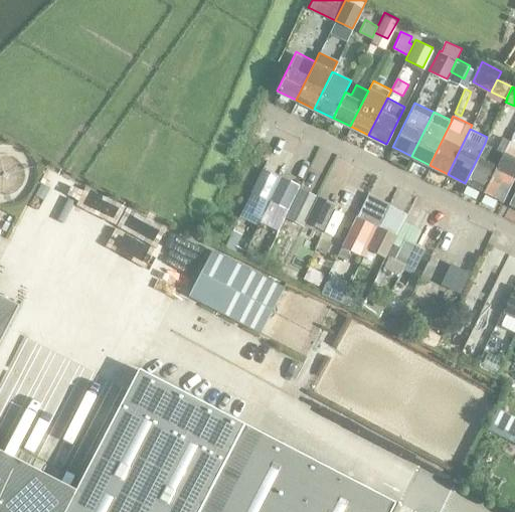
[(485,143),(465,183),(483,191),(509,139),(502,135),(496,148),(485,143)]
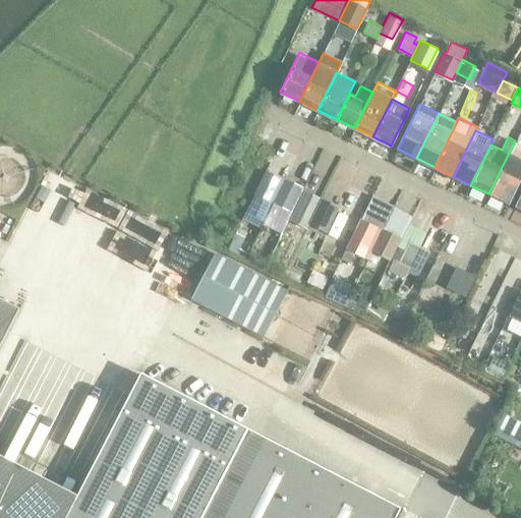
[(520,174),(520,142),(515,140),(488,193),(508,203),(520,174)]
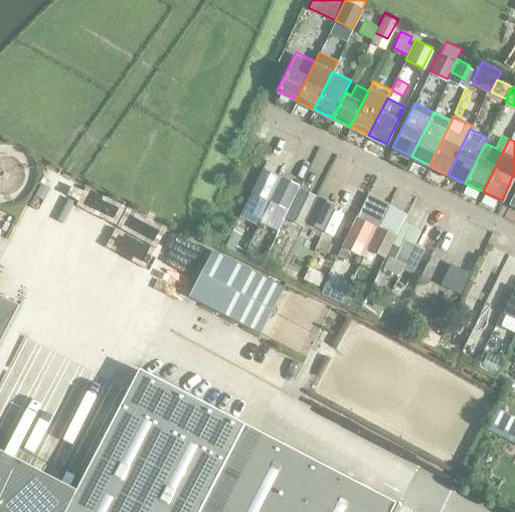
[(37,244),(70,175),(46,164),(13,233),(37,244)]
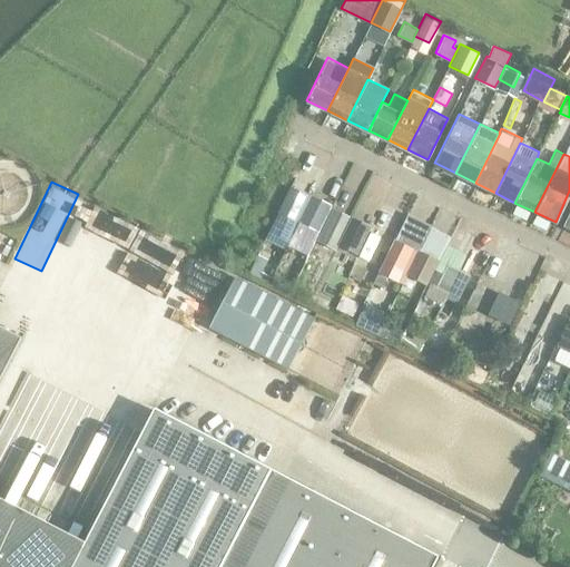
[(288,187),(277,212),(268,232),(287,241),(298,218),(297,218),(296,217),(295,217),(305,194),(288,187)]
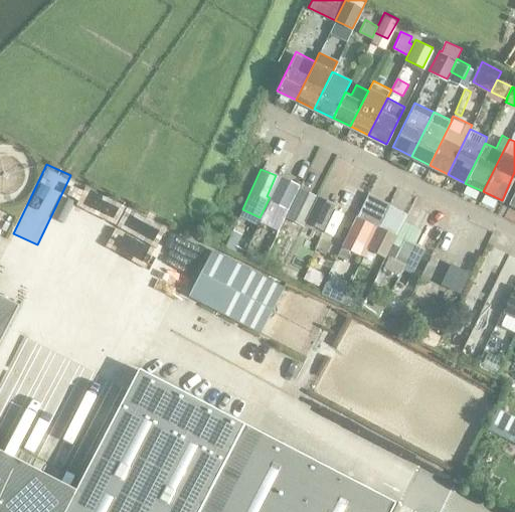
[(279,174),(268,196),(269,197),(270,197),(269,199),(286,208),(298,183),(279,174)]
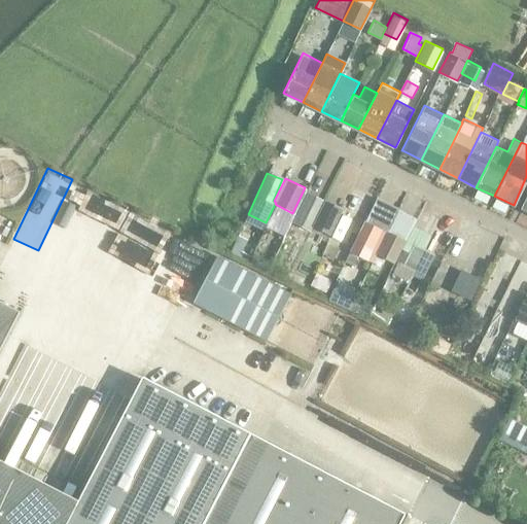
[(306,190),(290,219),(311,231),(313,225),(325,200),(306,190)]
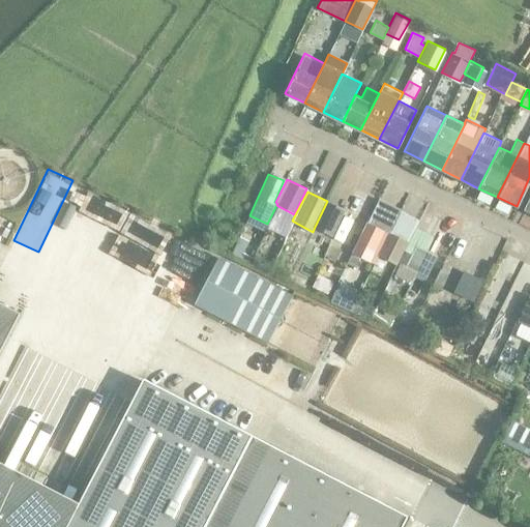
[(135,254),(150,217),(108,200),(92,236),(135,254)]
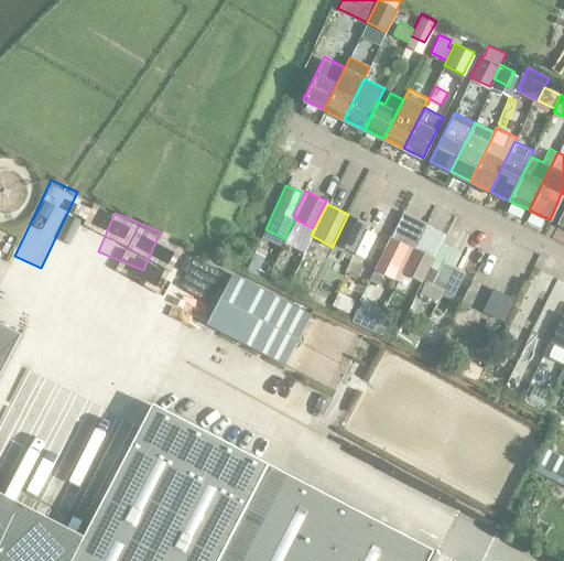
[(366,222),(348,214),(335,241),(351,249),(366,222)]
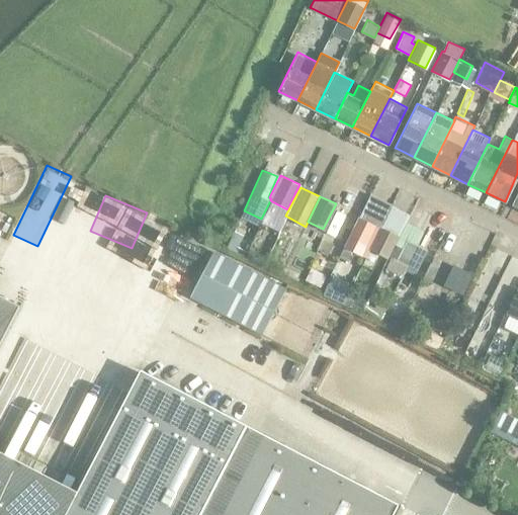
[(360,217),(349,239),(367,247),(377,225),(360,217)]
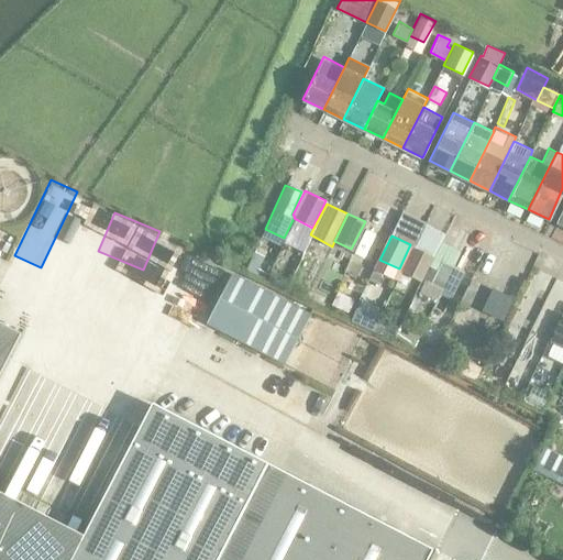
[(419,278),(431,255),(414,246),(401,270),(419,278)]
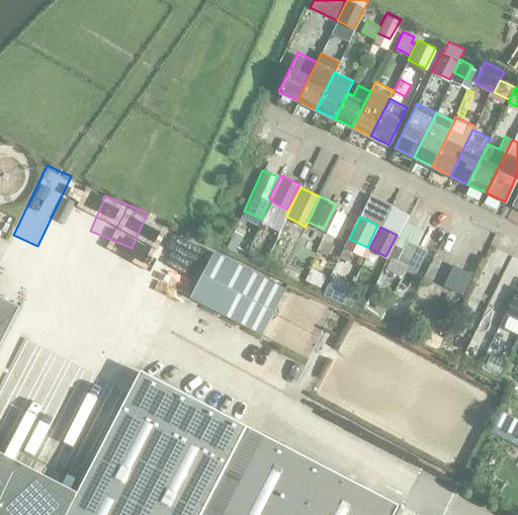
[(401,275),(407,264),(416,245),(406,240),(403,246),(397,243),(384,267),(401,275)]
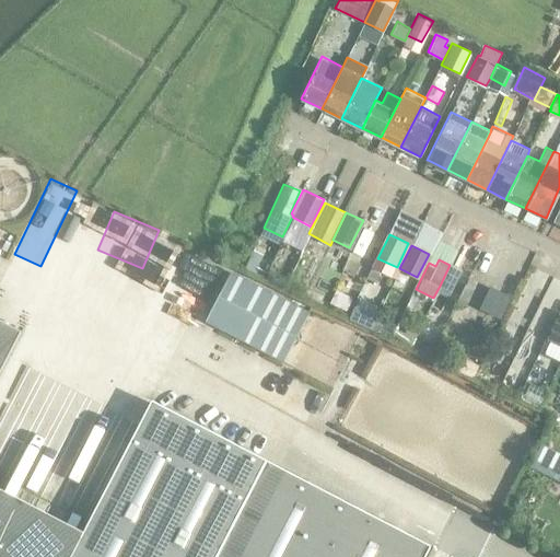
[(462,270),(450,265),(440,286),(451,291),(462,270)]
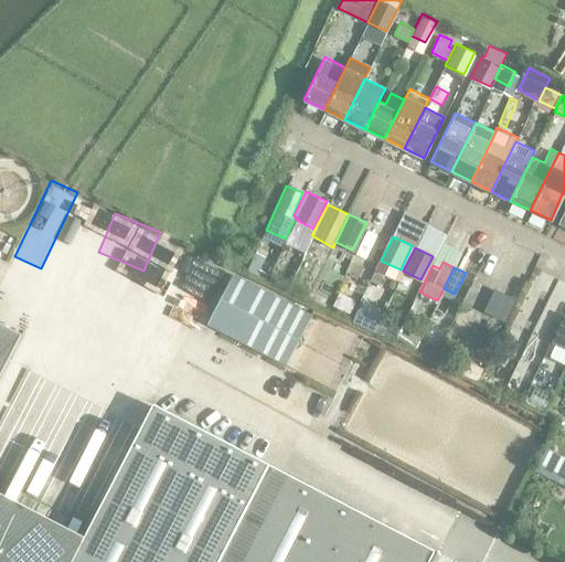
[(284,363),(310,313),(233,273),(206,324),(284,363)]
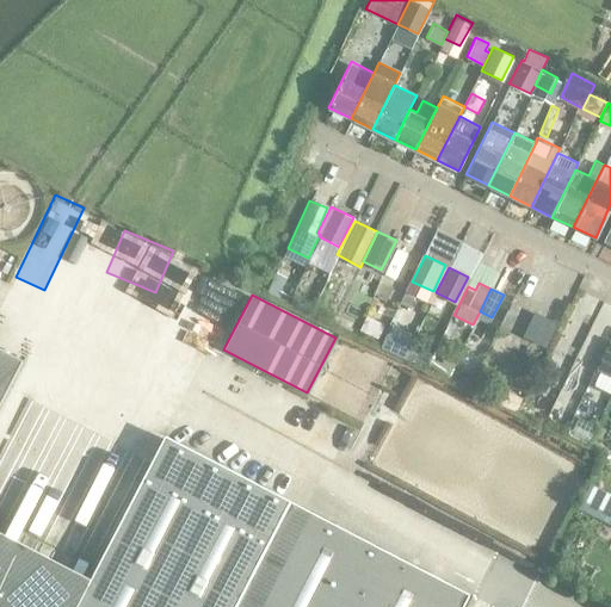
[(402,355),(411,342),(414,334),(402,328),(409,314),(397,308),(387,330),(380,346),(402,355)]
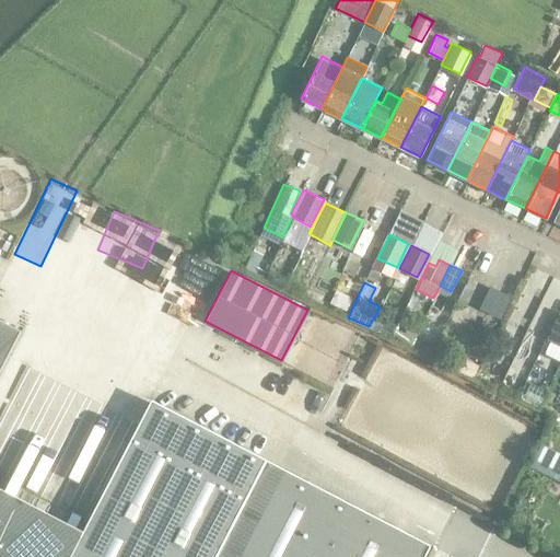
[(492,283),(480,308),(492,314),(504,289),(492,283)]
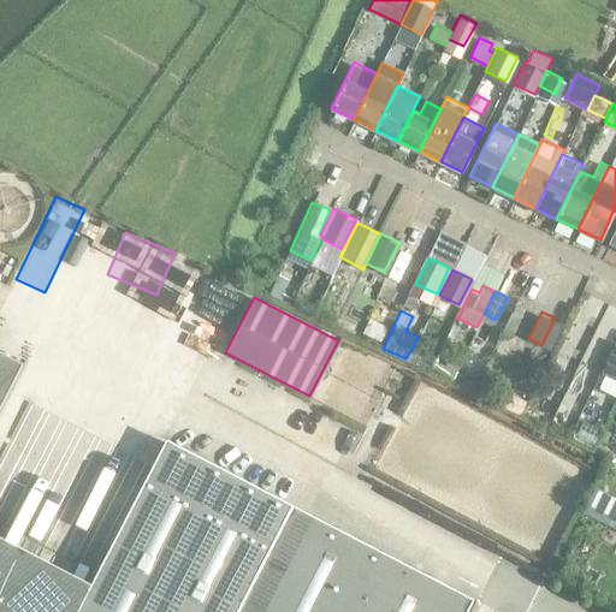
[(615,342),(600,373),(615,379),(615,342)]
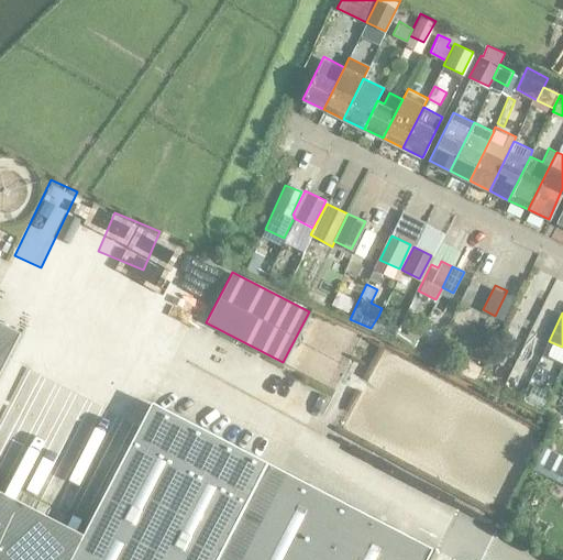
[(396,324),(378,316),(371,328),(389,338),(396,324)]
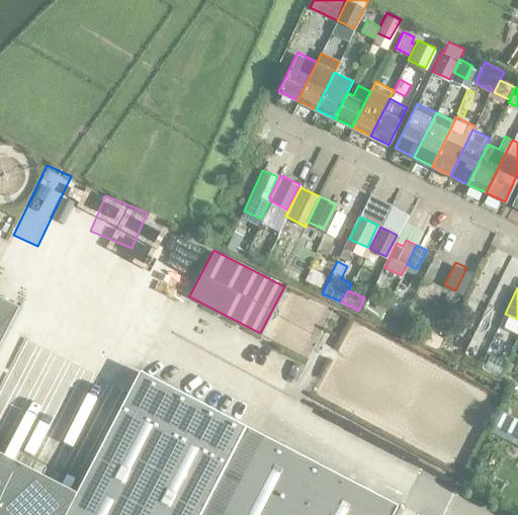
[(392,514),(397,506),(140,370),(72,499),(0,459),(0,340),(18,306),(0,295),(0,514),(392,514)]
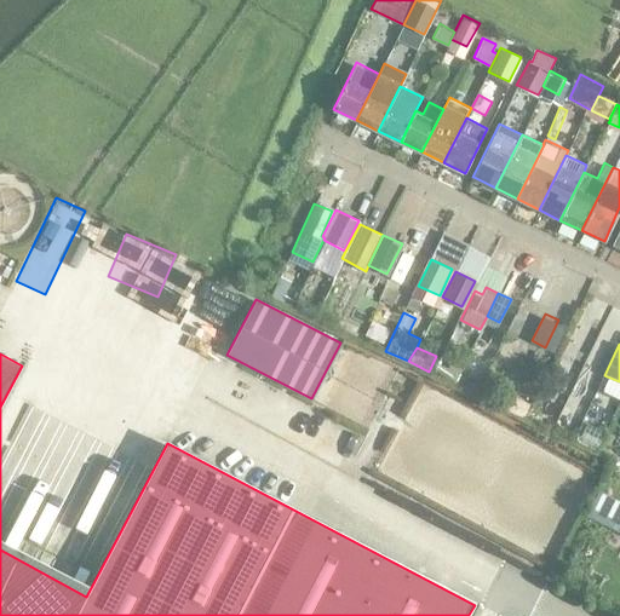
[(454,383),(459,373),(437,361),(431,372),(454,383)]
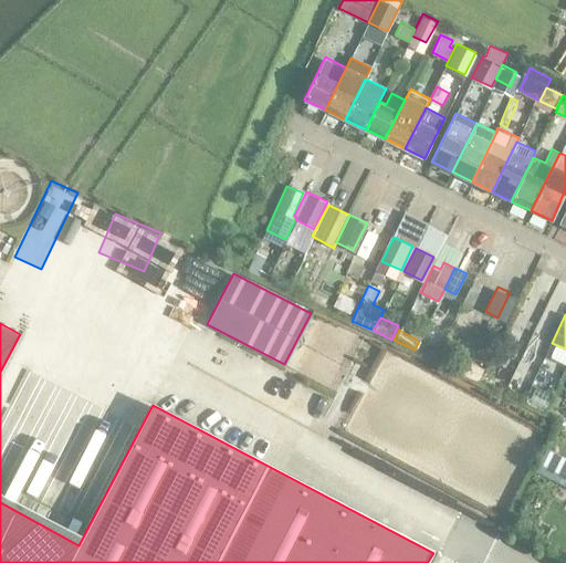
[(458,373),(479,383),(480,381),(475,379),(484,363),(465,355),(458,373)]
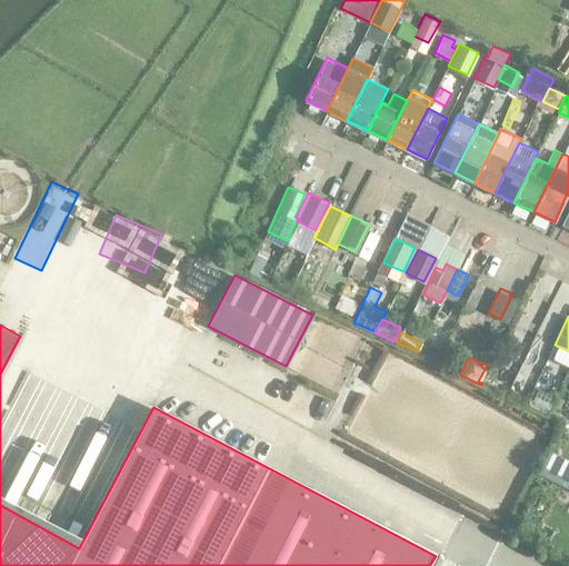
[(533,399),(530,404),(546,411),(549,407),(533,399)]
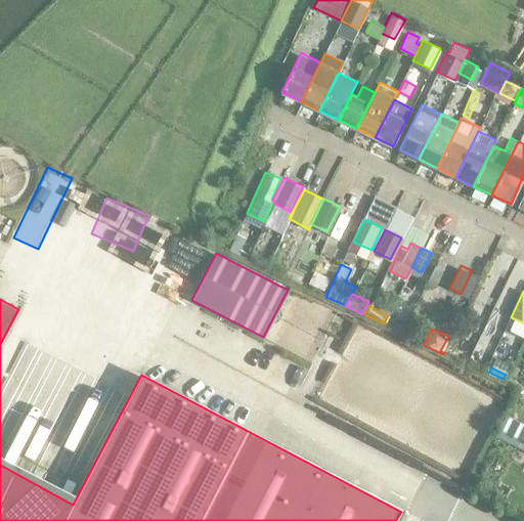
[(523,422),(506,414),(495,433),(494,435),(523,448),(523,422)]
